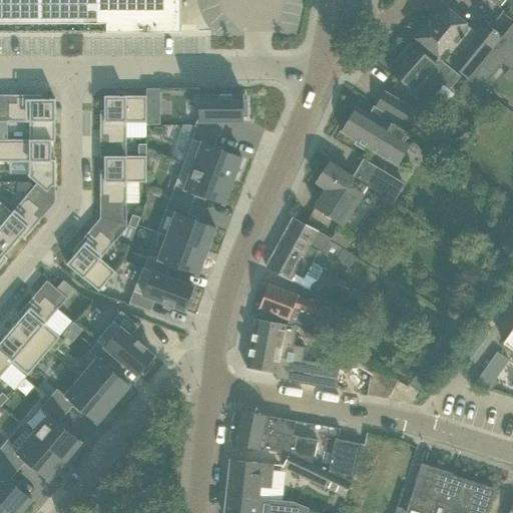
[(0,0),(0,31),(177,32),(176,0),(0,0)]
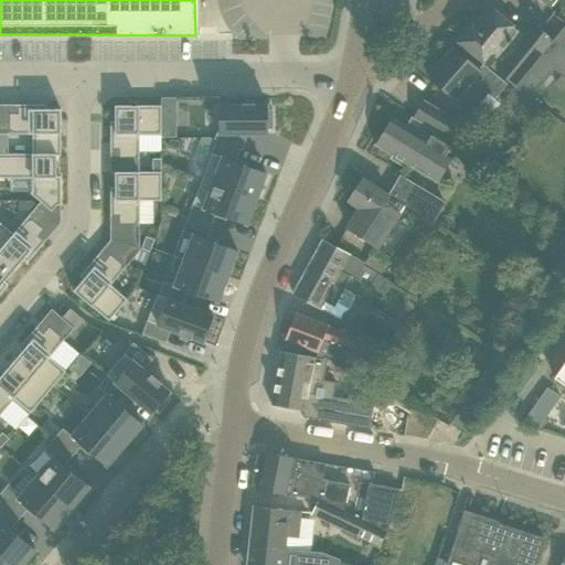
[(489,7),(475,24),(543,81),(553,68),(564,78),(564,25),(553,41),(551,39),(533,24),(523,35),(489,7)]
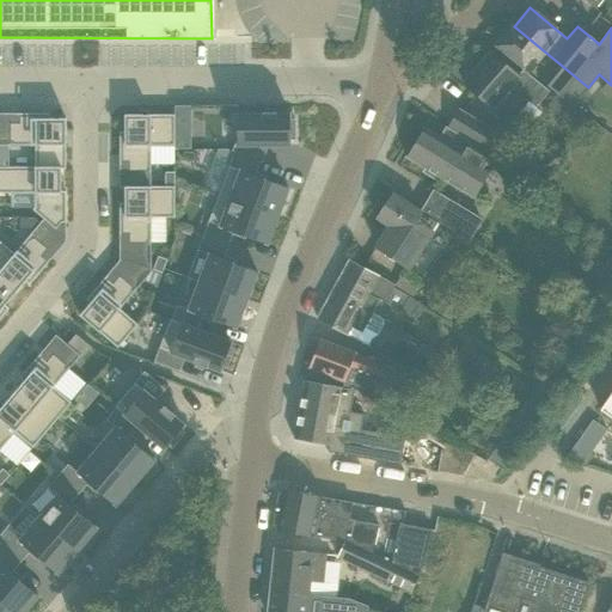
[(588,87),(514,26),(513,29),(510,26),(496,44),(556,93),(563,99),(591,118),(575,106),(588,87)]
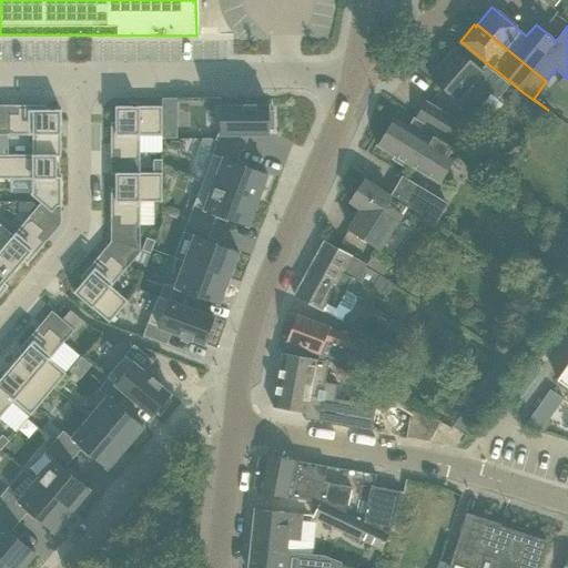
[(430,77),(456,99),(454,102),(470,117),(490,94),(496,100),(509,84),(486,66),(480,70),(455,48),(430,77)]
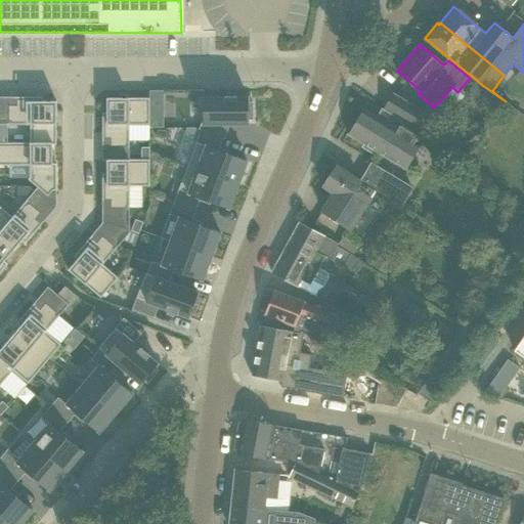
[(497,113),(506,101),(482,85),(474,95),(497,113)]
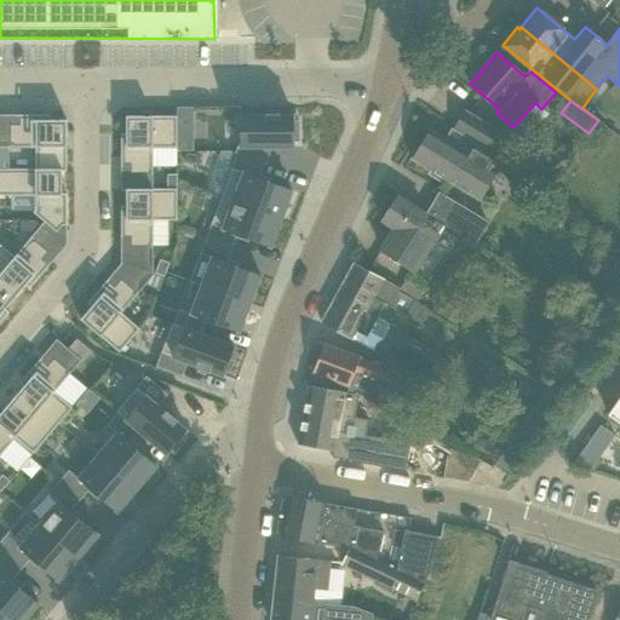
[(455,130),(495,154),(505,137),(465,113),(455,130)]
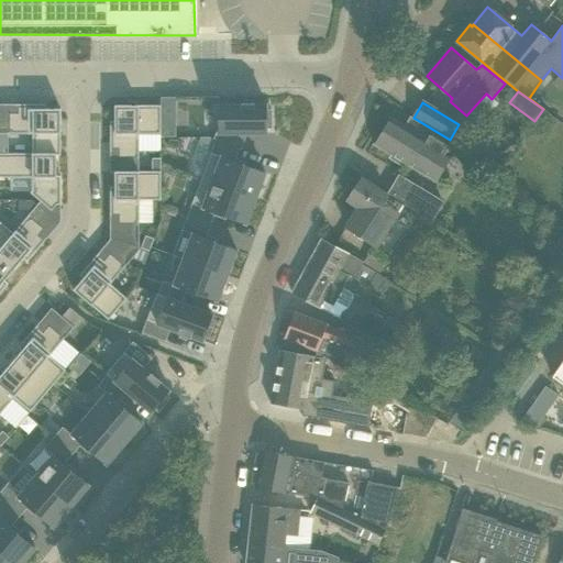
[(7,111),(8,133),(32,133),(32,153),(56,154),(56,155),(61,155),(59,109),(44,109),(44,105),(14,105),(14,107),(15,107),(15,111),(7,111)]
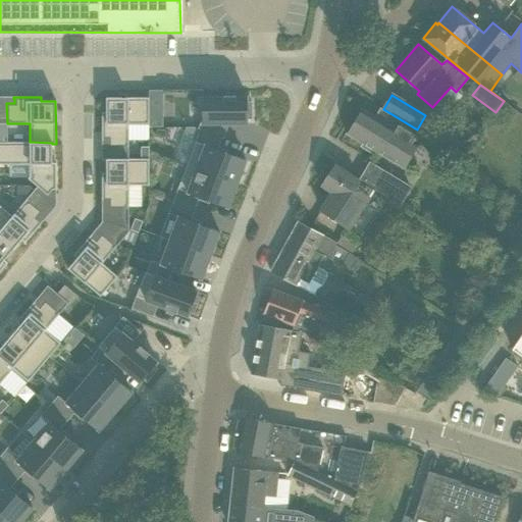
[(199,123),(197,128),(199,129),(200,128),(221,137),(221,138),(223,139),(228,123),(247,123),(247,118),(251,118),(251,102),(247,102),(247,97),(235,97),(223,97),(201,97),(201,123),(199,123)]
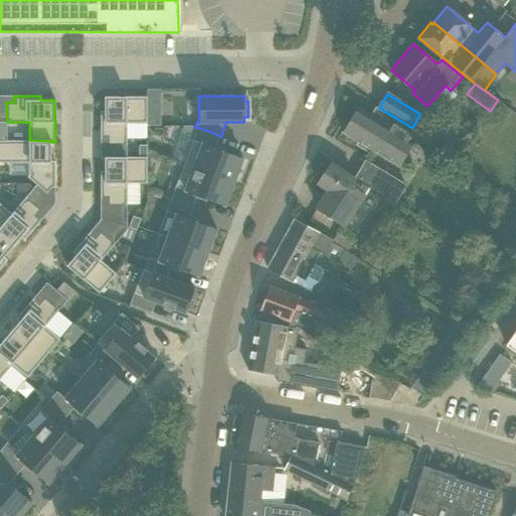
[(104,111),(100,111),(100,138),(102,138),(102,137),(106,137),(106,145),(127,145),(127,123),(147,123),(147,97),(104,97),(104,111)]
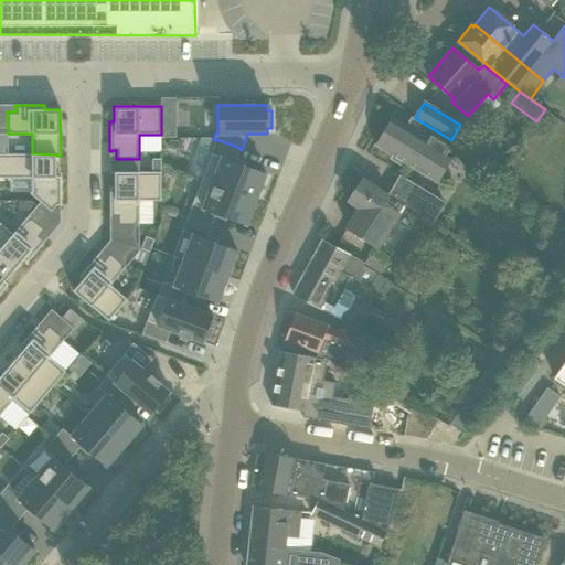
[(379,144),(376,142),(375,145),(392,155),(391,158),(403,166),(405,162),(437,182),(454,155),(451,153),(457,146),(411,118),(411,119),(406,127),(391,118),(380,137),(383,138),(379,144)]
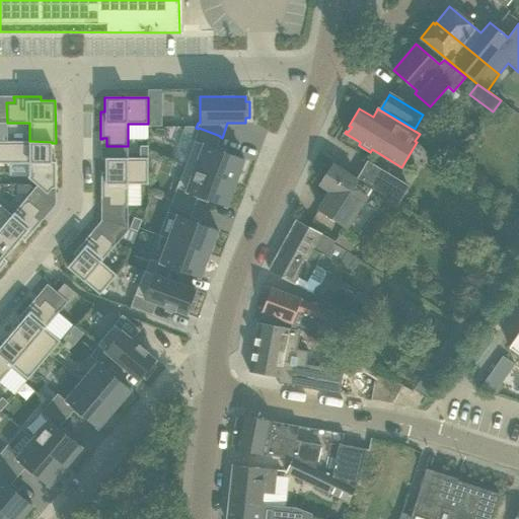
[(198,129),(184,164),(235,183),(244,159),(216,148),(220,137),(220,136),(199,128),(198,129)]
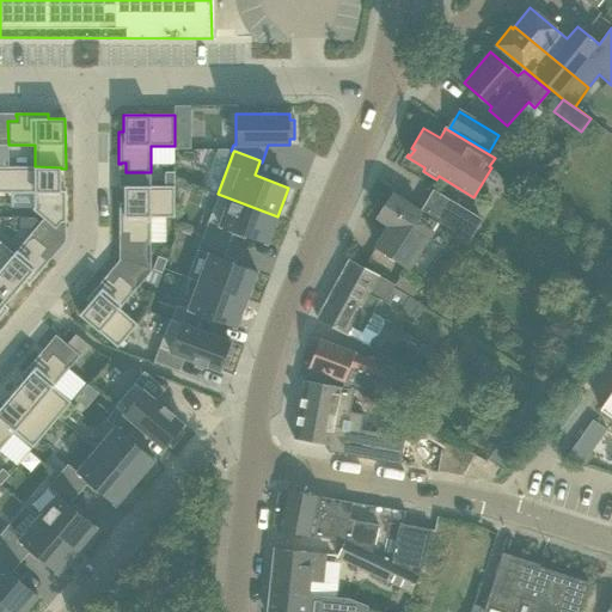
[(0,193),(34,194),(34,207),(32,209),(43,219),(55,228),(60,222),(65,222),(66,191),(61,191),(61,169),(61,167),(35,166),(8,166),(0,166),(0,193)]
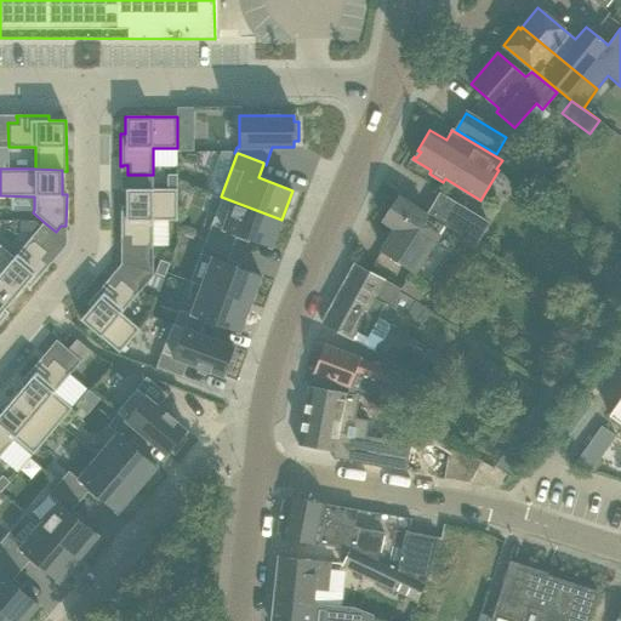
[(177,175),(166,175),(166,189),(177,189),(177,175)]
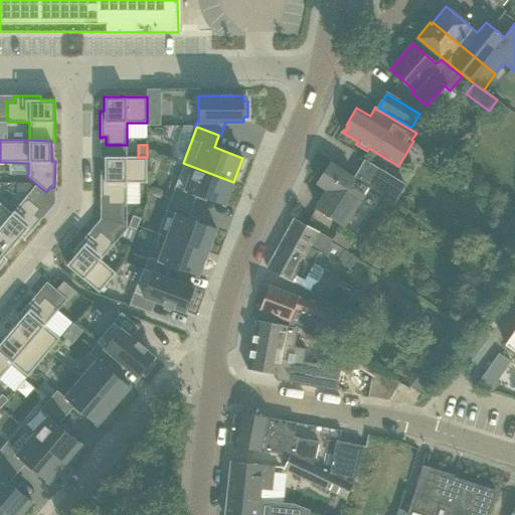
[(104,171),(100,171),(100,198),(102,198),(102,197),(106,197),(106,205),(127,205),(127,183),(147,183),(147,157),(138,157),(127,157),(104,157),(104,171)]
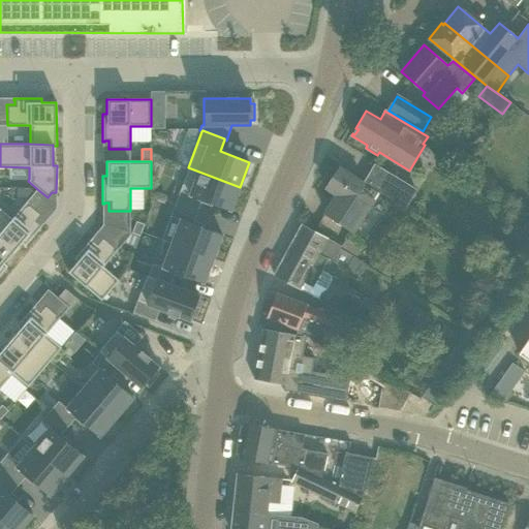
[(365,181),(406,209),(417,190),(375,164),(365,181)]
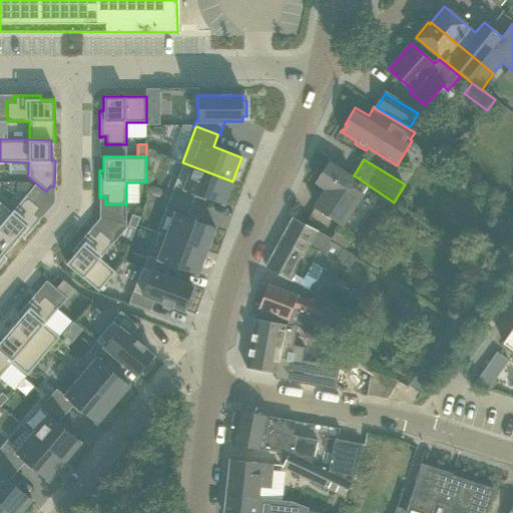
[(182,162),(169,197),(191,205),(195,194),(223,204),(232,181),(182,162)]
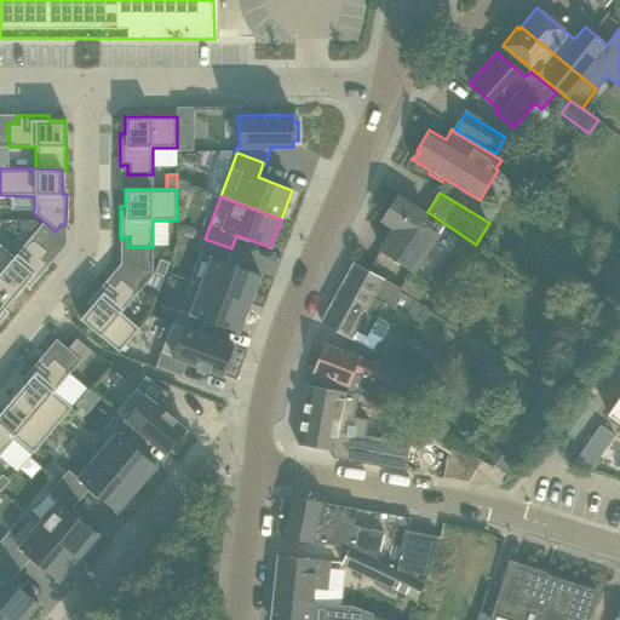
[(391,233),(380,250),(413,271),(443,225),(397,196),(382,220),(397,230),(395,235),(391,233)]
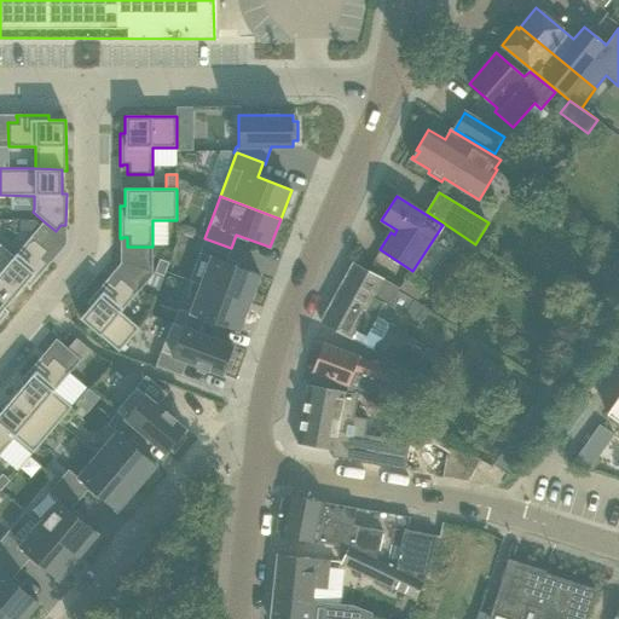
[(19,220),(19,230),(33,230),(35,231),(39,226),(40,225),(35,220),(19,220)]
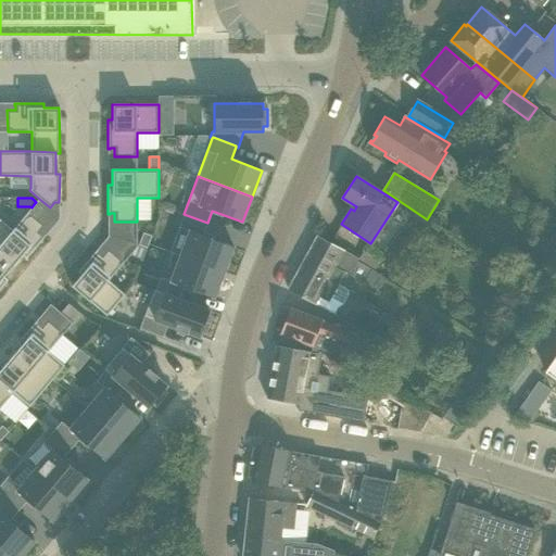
[(0,219),(0,255),(13,266),(22,255),(25,258),(45,237),(43,235),(43,236),(39,232),(45,226),(27,212),(12,230),(0,219)]
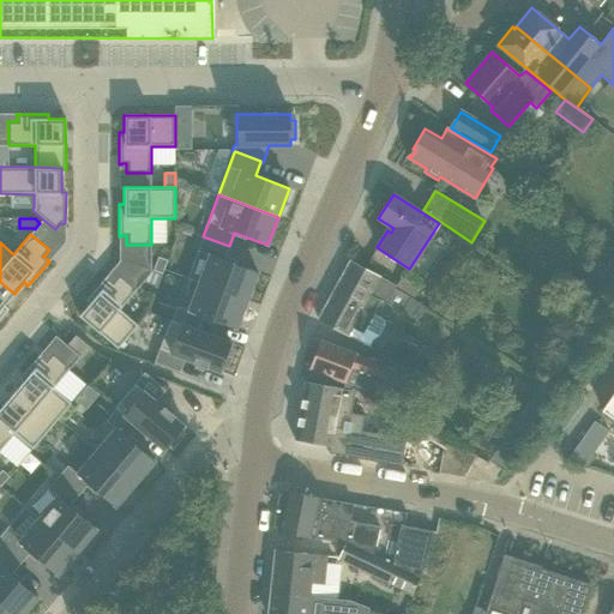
[(203,236),(187,278),(199,282),(199,283),(247,301),(258,272),(224,260),(229,246),(203,236)]
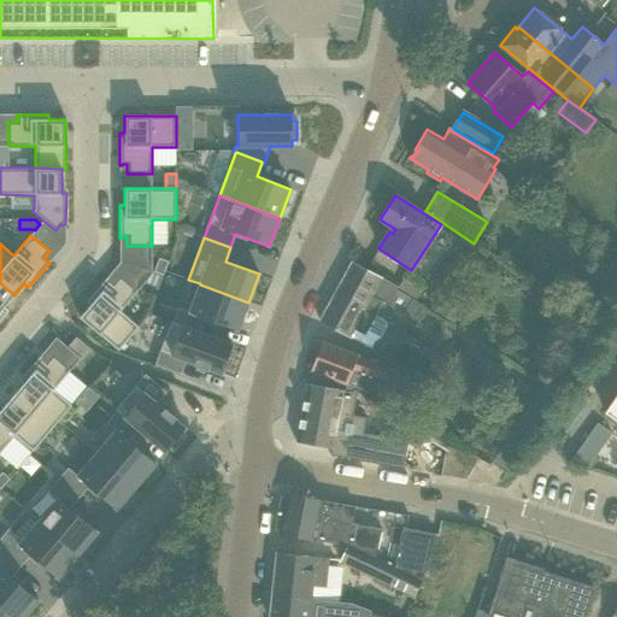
[(616,257),(604,276),(616,285),(616,257)]
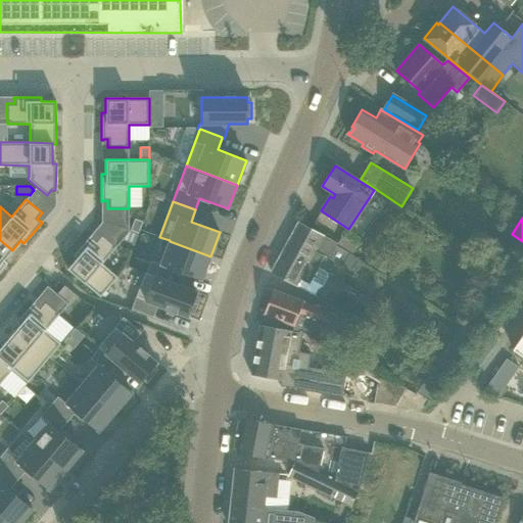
[(135,219),(130,230),(138,233),(142,222),(135,219)]
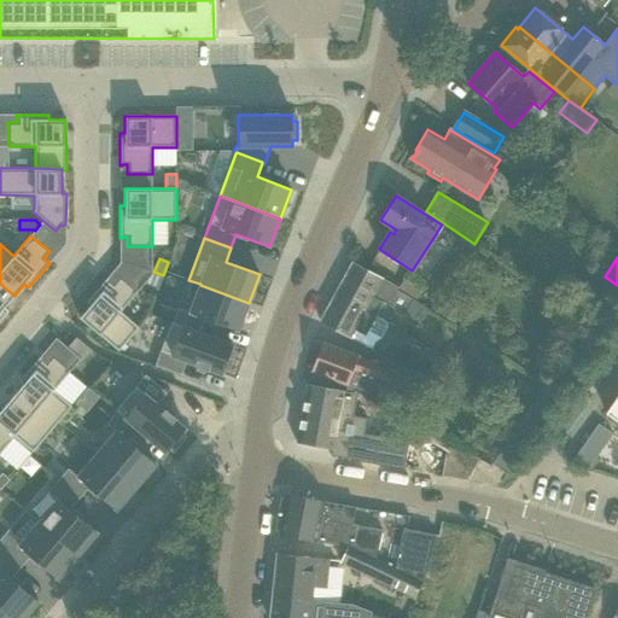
[(333,296),(377,314),(384,302),(395,309),(403,314),(413,298),(398,289),(373,274),(353,262),(333,296)]
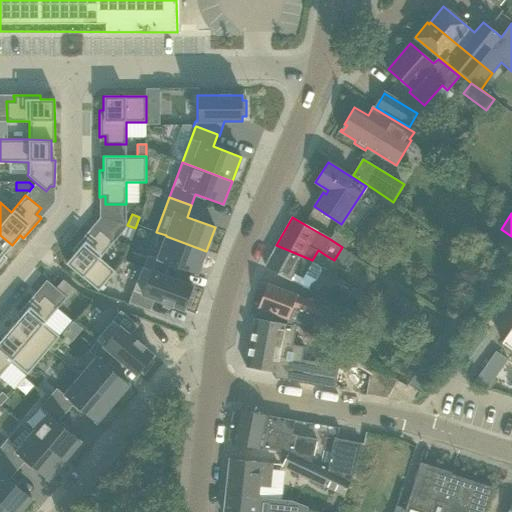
[(74,253),(65,263),(98,291),(115,271),(100,258),(114,241),(98,228),(93,234),(90,231),(90,230),(89,229),(71,250),(74,253)]
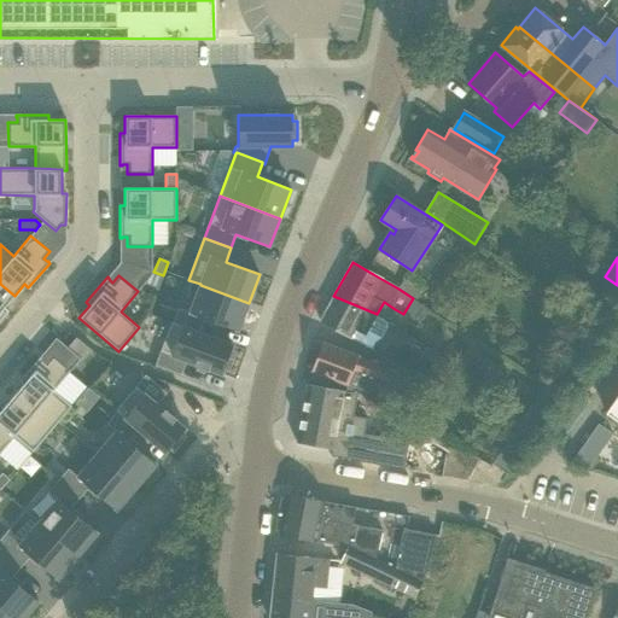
[(0,284),(0,320),(9,312),(5,308),(15,296),(0,284)]
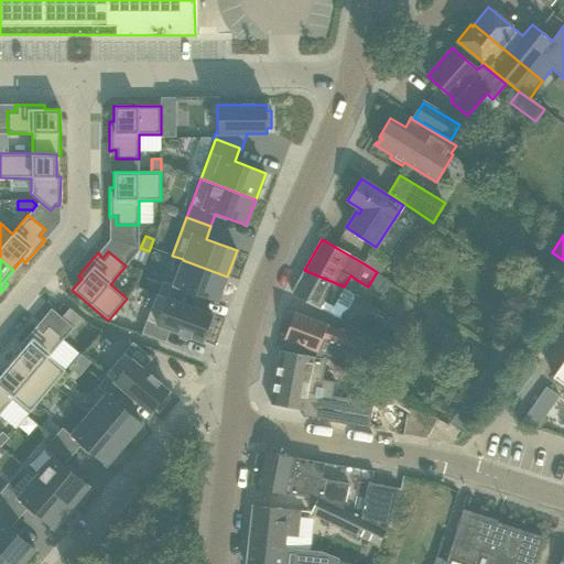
[(158,294),(180,303),(181,303),(185,290),(217,302),(227,277),(183,260),(173,285),(163,281),(158,294)]
